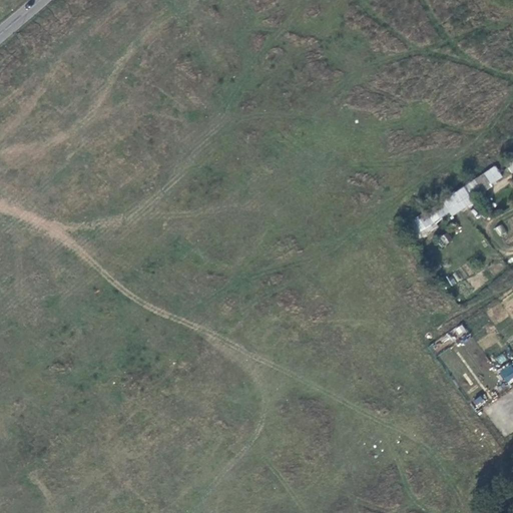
[(502,176),(495,166),(405,224),(413,235),(452,209),(502,176)]
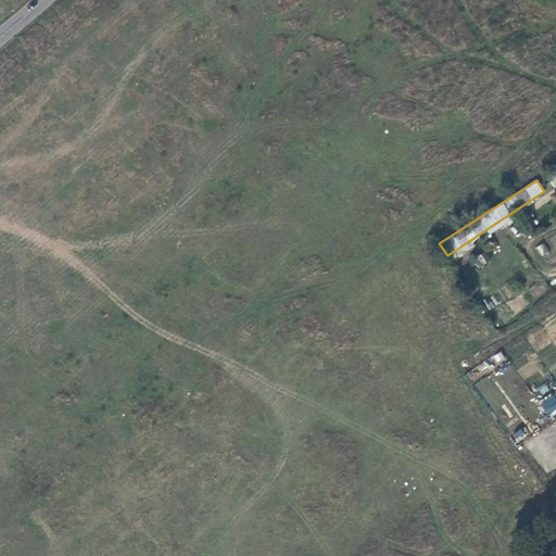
[(546,243),(538,245),(540,255),(548,254),(546,243)]
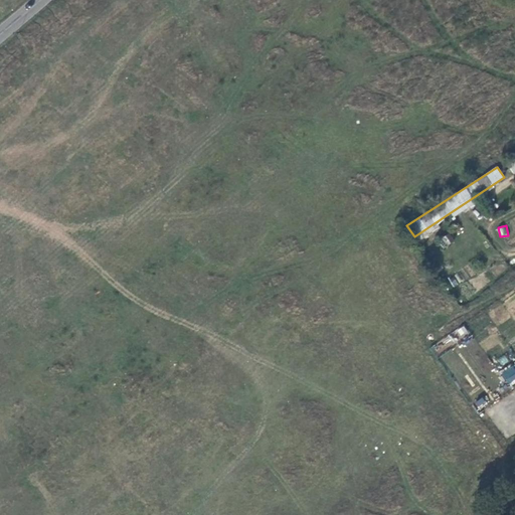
[(443,247),(454,243),(451,234),(440,238),(443,247)]
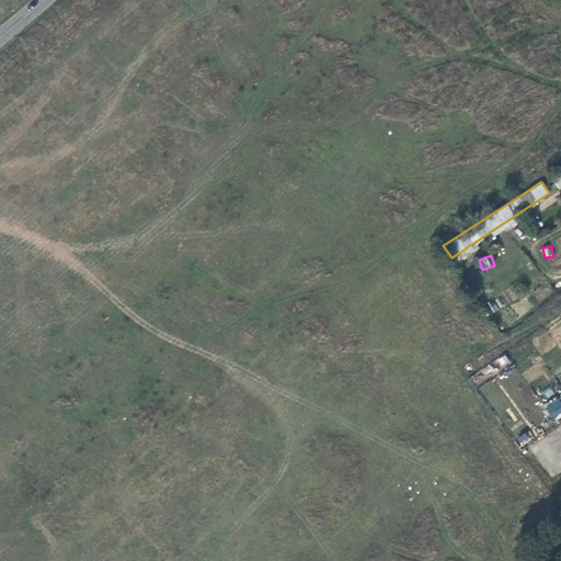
[(506,355),(496,359),(501,368),(510,363),(506,355)]
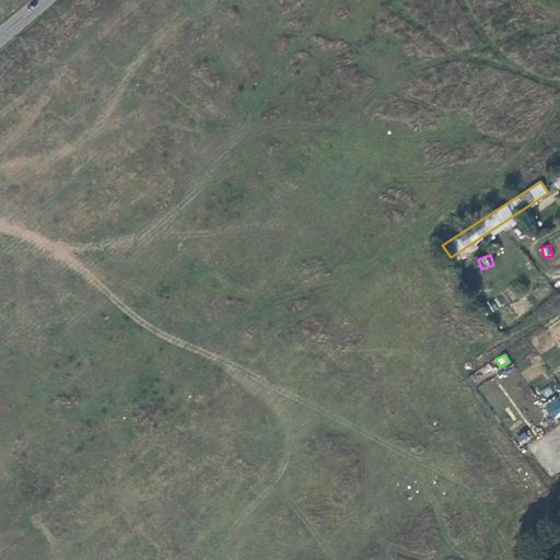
[(559,401),(556,397),(544,406),(555,420),(559,416),(559,401)]
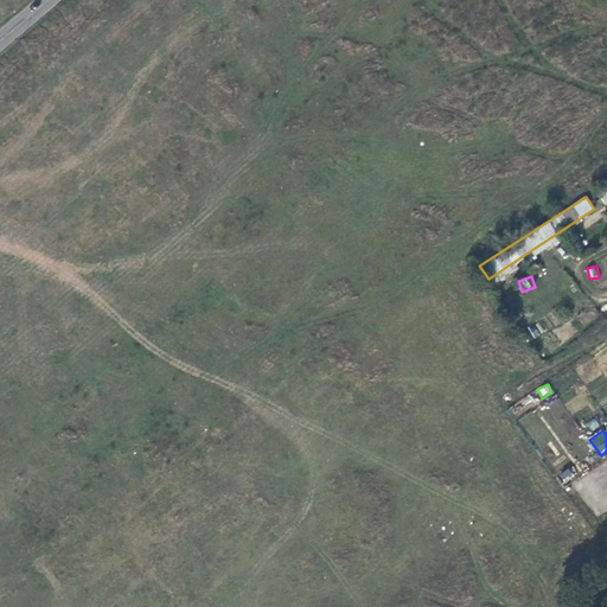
[(568,468),(558,474),(564,483),(574,477),(568,468)]
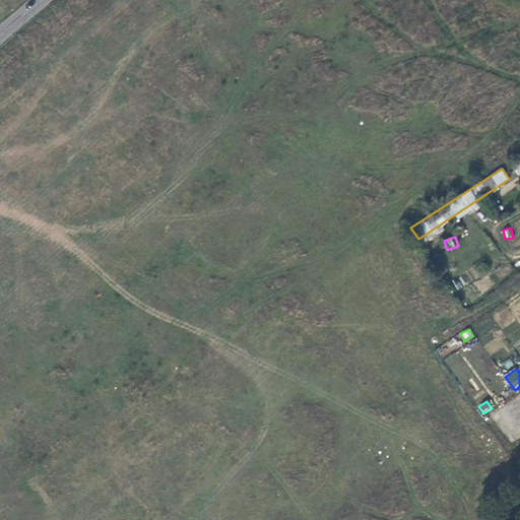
All buildings are outlined.
